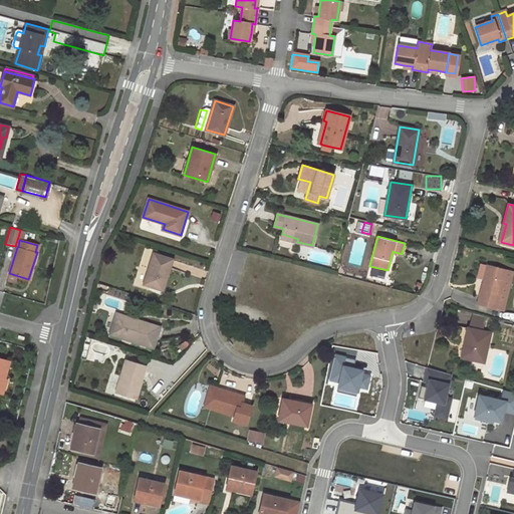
[(153,253),(148,269),(150,269),(146,285),(163,291),(173,259),(153,253)]
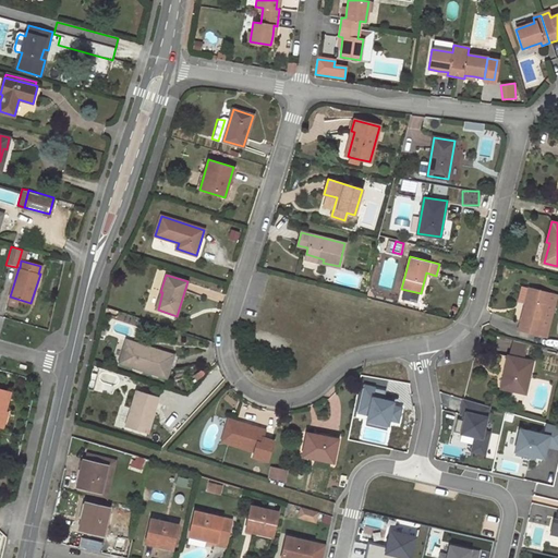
[(546,336),(549,324),(542,322),(549,293),(522,287),(519,302),(525,303),(519,329),(546,336)]
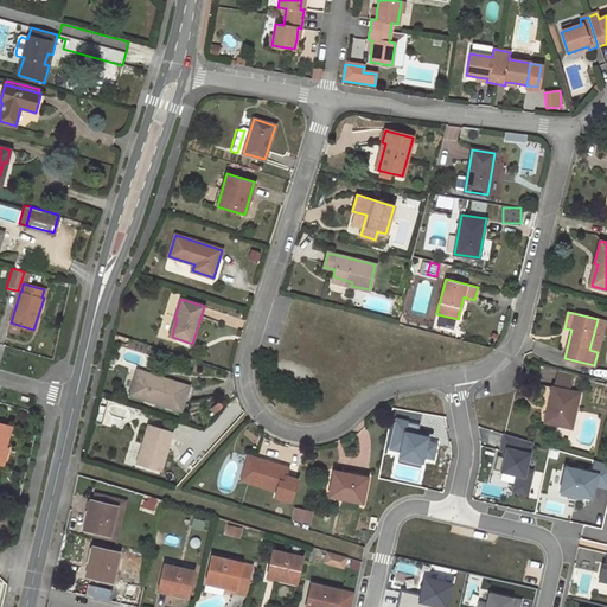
[(458,319),(436,314),(434,326),(454,331),(458,319)]
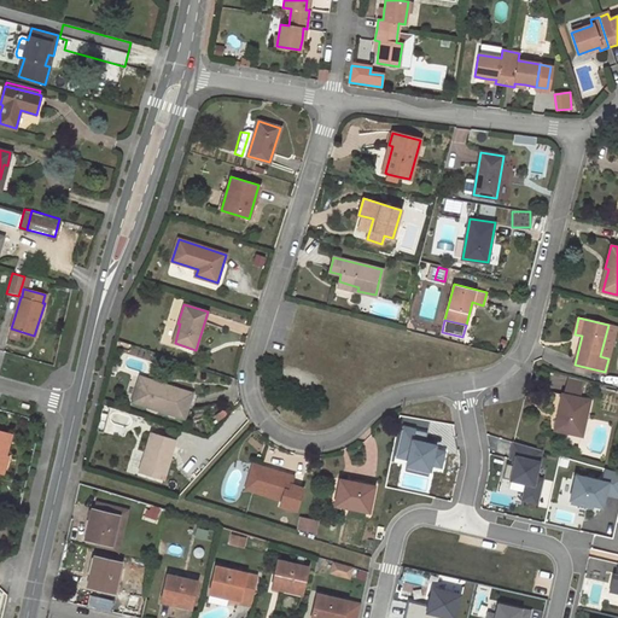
[(616,327),(608,325),(600,356),(608,359),(616,327)]
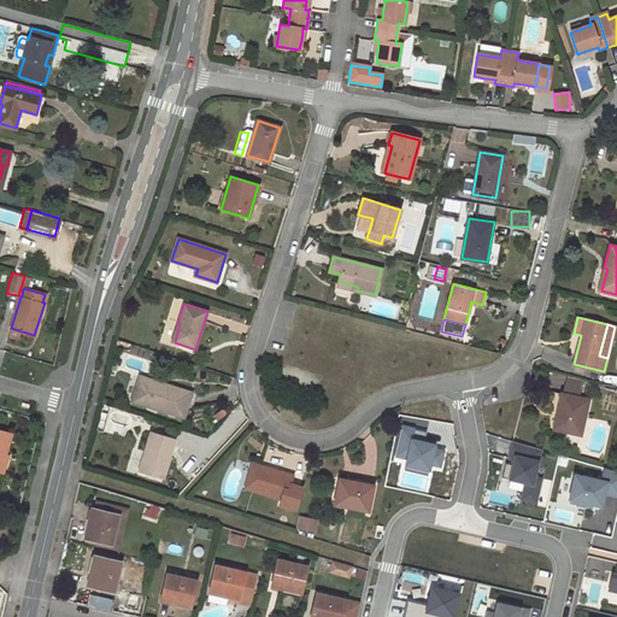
[(140,377),(137,382),(168,391),(170,387),(140,377)]
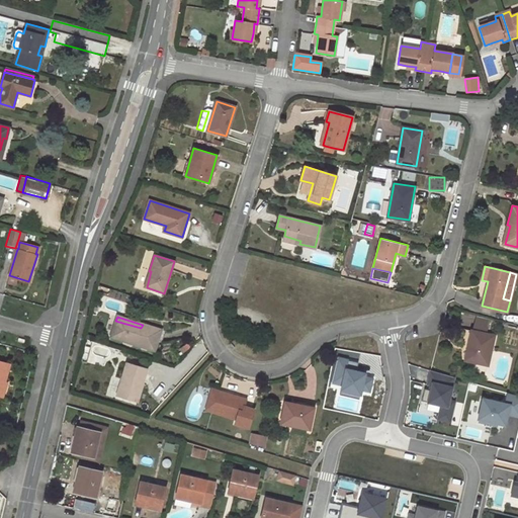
[(115,321),(110,337),(154,350),(161,330),(143,325),(141,328),(115,321)]
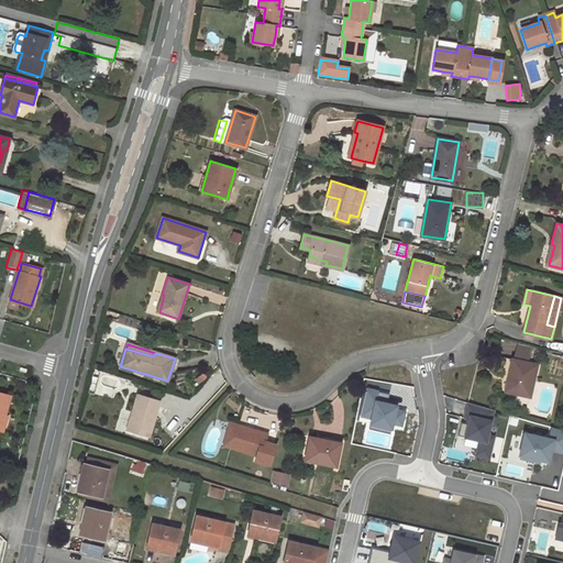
[(514,360),(506,390),(530,396),(537,365),(514,360)]
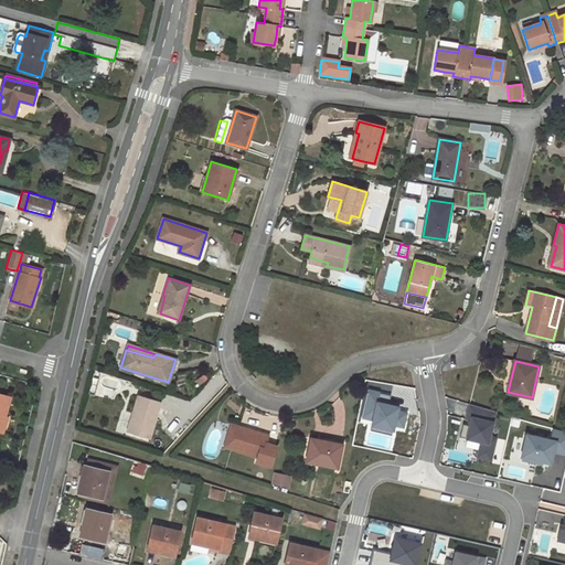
[(398,407),(388,405),(391,396),(368,391),(361,417),(373,420),(372,426),(382,428),(384,420),(394,423),(393,425),(394,425),(403,427),(406,414),(397,412),(398,407)]
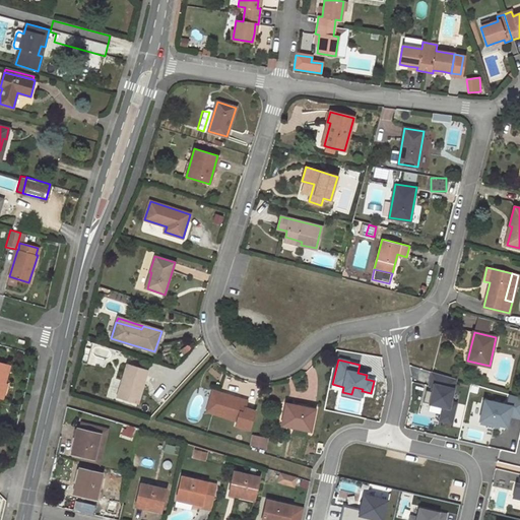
[(0,397),(0,398),(4,383),(9,366),(0,363),(0,397)]
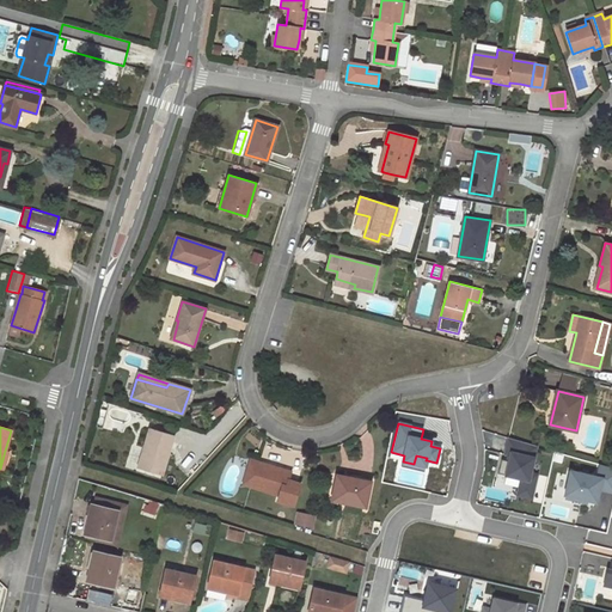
[(150,429),(144,448),(148,450),(142,467),(161,473),(173,436),(150,429)]
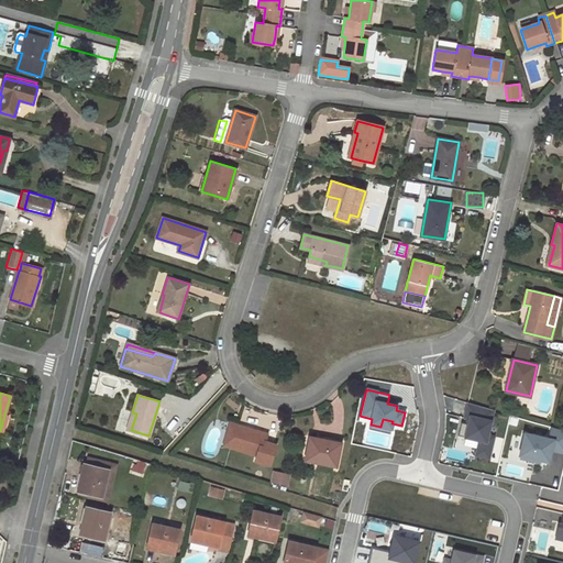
[(467,424),(461,423),(459,435),(479,441),(476,455),(488,459),(494,437),(487,435),(494,410),(467,403),(464,418),(470,419),(467,424)]
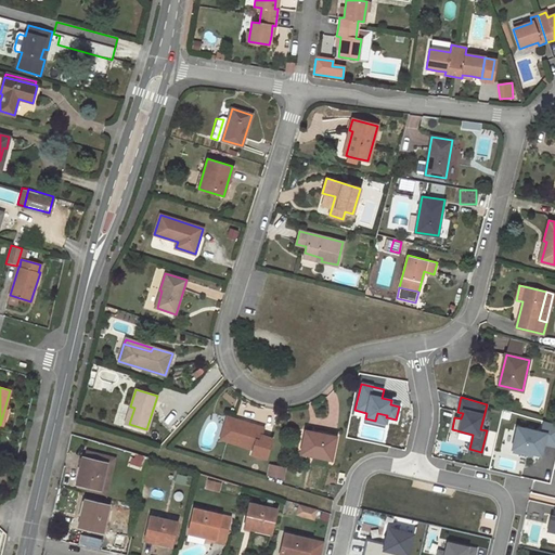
[(125,423),(129,424),(134,408),(130,407),(125,423)]
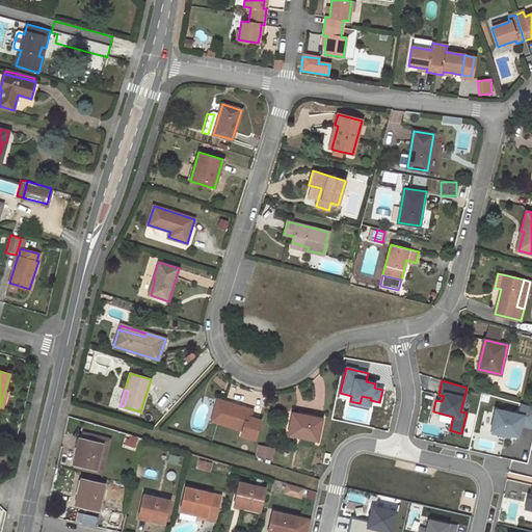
[(360,403),(350,401),(348,405),(369,410),(371,400),(370,400),(371,398),(362,396),(360,403)]
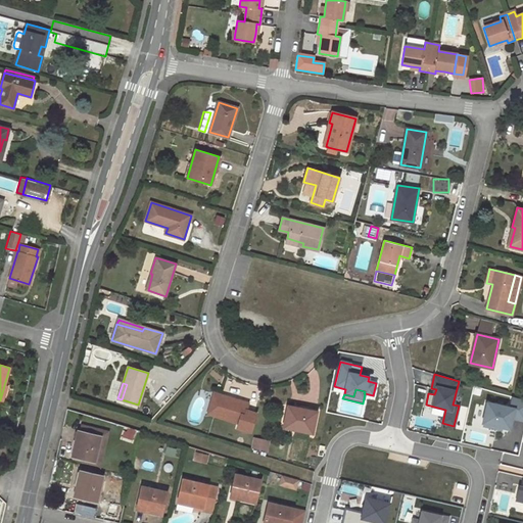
[(207,414),(214,415),(220,395),(214,393),(207,414)]
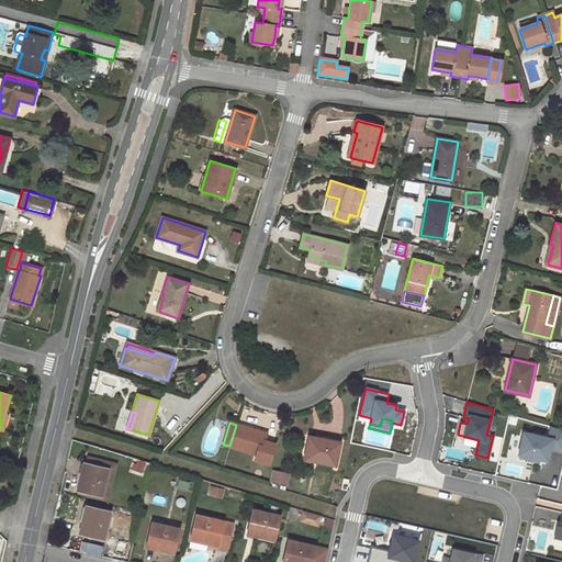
[(267,434),(236,425),(229,446),(257,454),(255,459),(269,463),(276,445),(265,441),(267,434)]
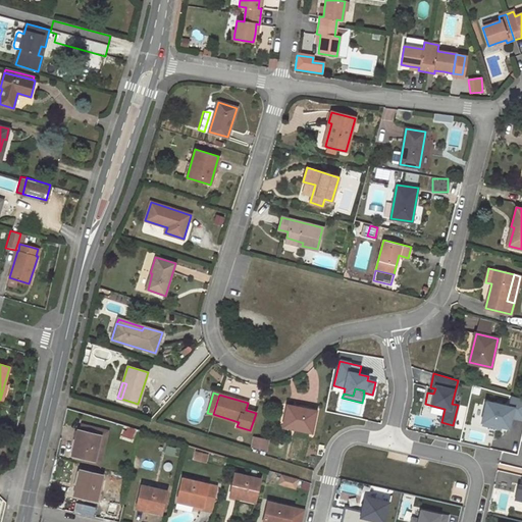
[(521,399),(512,397),(510,407),(487,402),(482,422),(509,428),(512,417),(521,419),(521,399)]
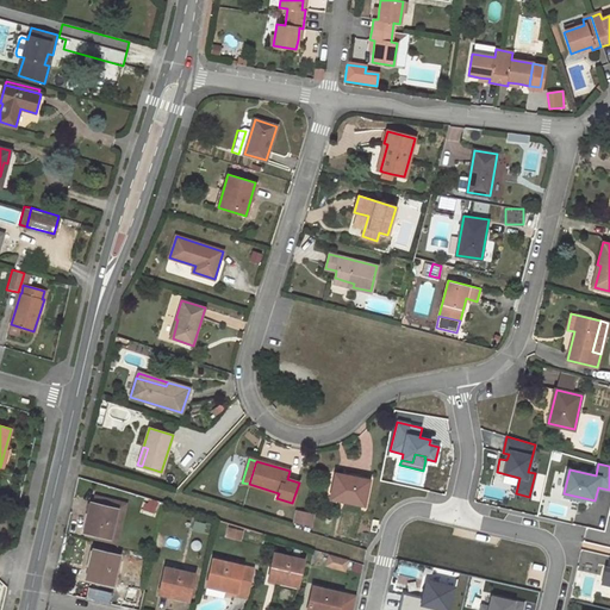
[(336,474),(331,498),(363,504),(368,478),(354,474),(336,471),(336,474)]
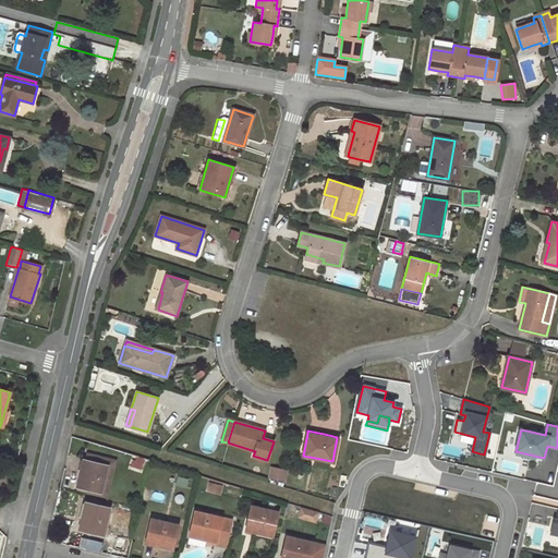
[(87,455),(85,461),(107,465),(101,492),(88,488),(87,493),(107,497),(116,461),(87,455)]
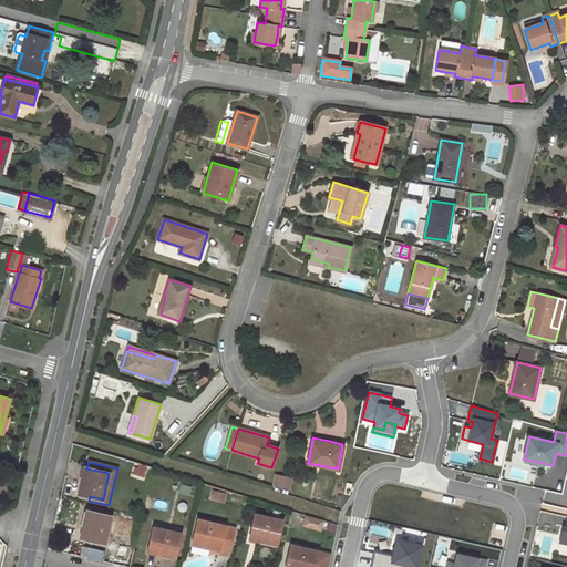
[(78,494),(90,496),(103,500),(109,473),(86,468),(84,467),(78,494)]
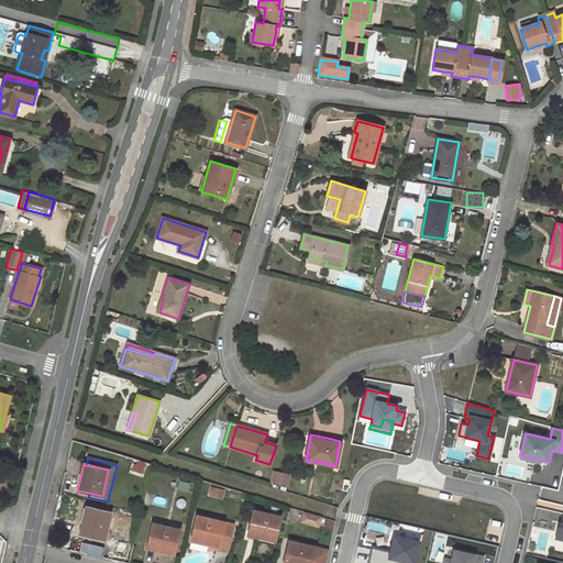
[(280,473),(273,471),(271,482),(279,484),(280,473)]
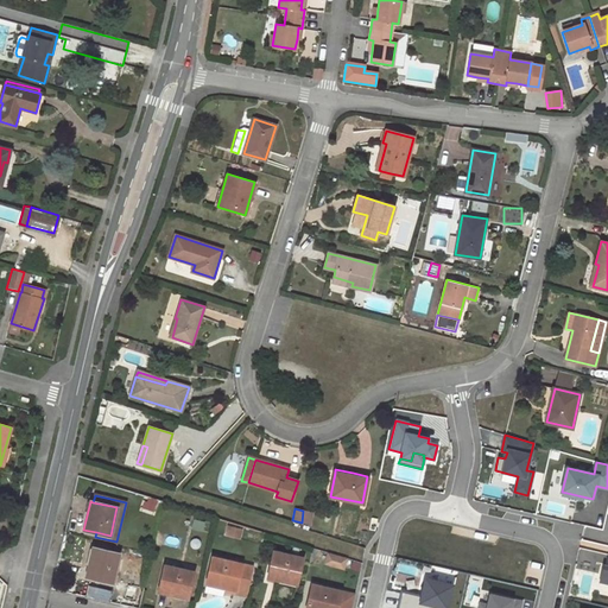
[(312,513),(303,511),(302,523),(310,524),(312,513)]
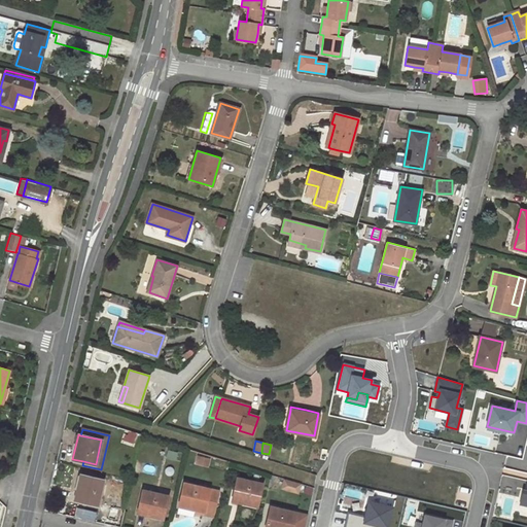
[(192,455),(190,460),(205,463),(206,458),(192,455)]
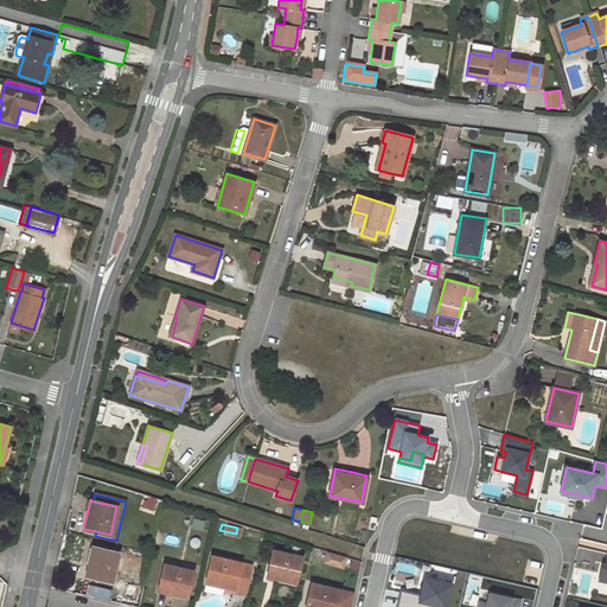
[(93,547),(85,575),(112,581),(119,553),(93,547)]
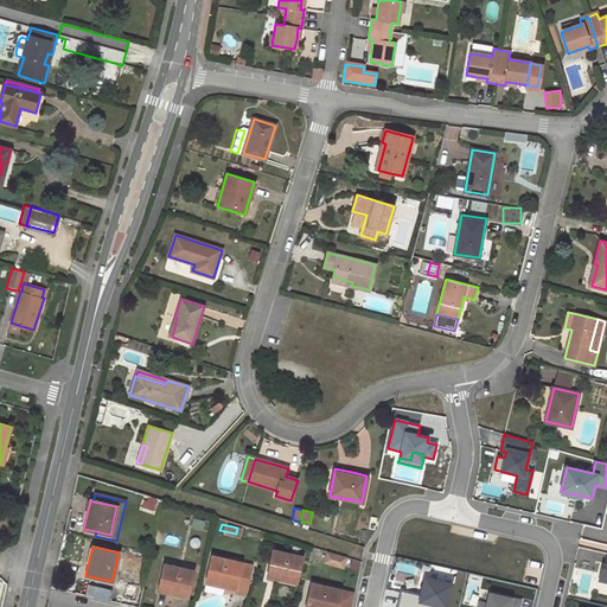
[(273,551),(267,576),(295,583),(301,557),(273,551)]
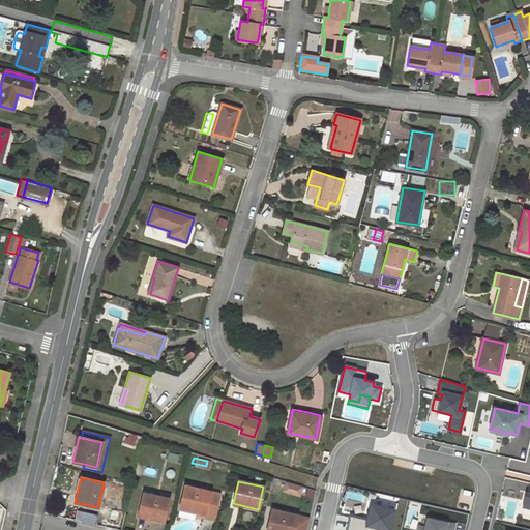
[(286,483),(284,491),(298,496),(301,488),(286,483)]
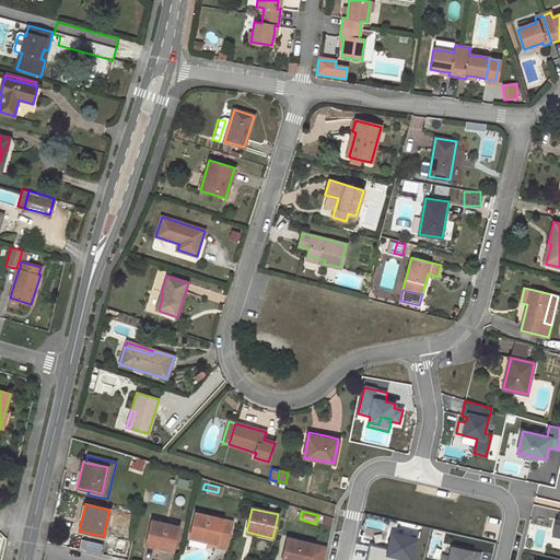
[(196,513),(190,536),(207,540),(207,544),(226,548),(232,522),(196,513)]
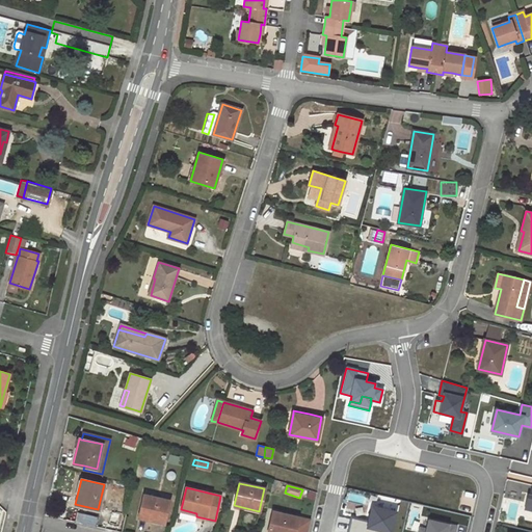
[(143,496),(139,517),(164,523),(168,501),(143,496)]
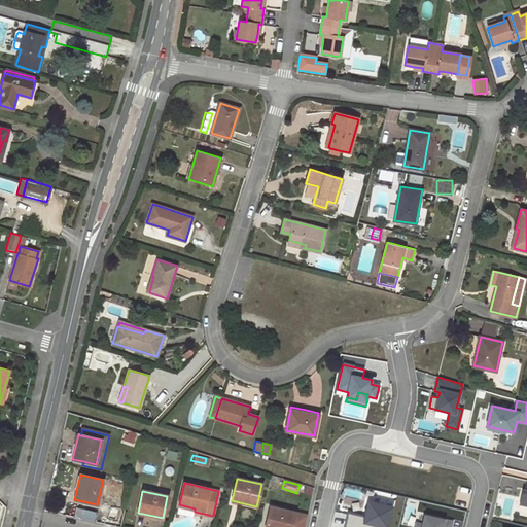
[(369,502),(365,517),(349,513),(345,526),(387,526),(392,507),(369,502)]
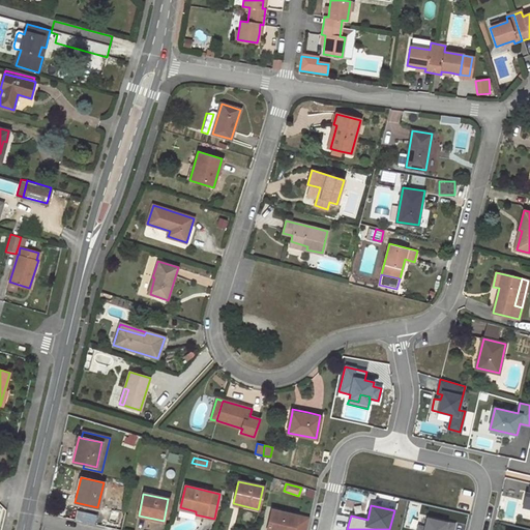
[(271,510),(266,529),(305,529),(308,519),(271,510)]
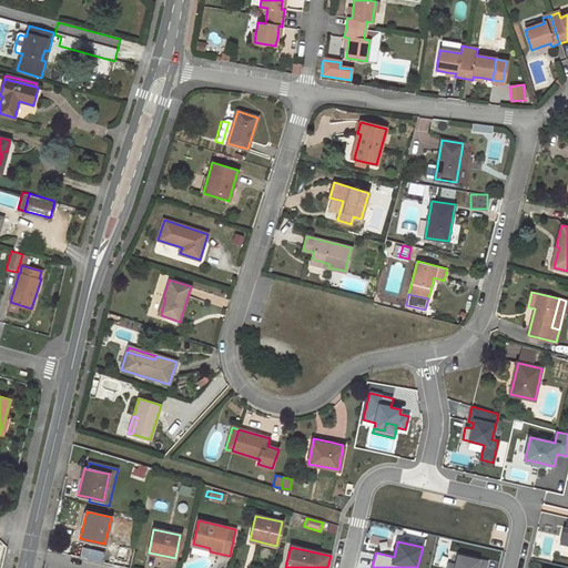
[(485,567),(487,563),(458,556),(456,565),(449,564),(447,567),(485,567)]
